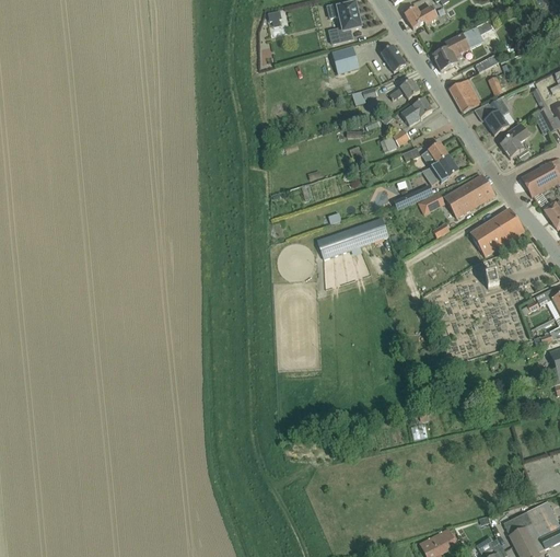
[(498,7),(501,14),(505,12),(504,10),(500,1),(496,2),(498,7)]
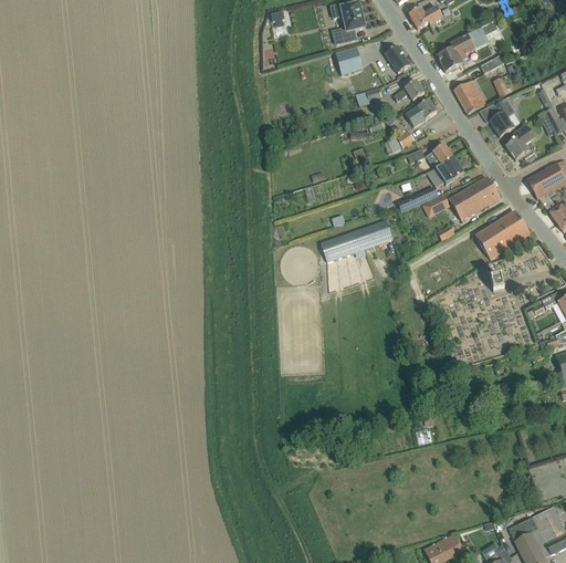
[(333,31),(336,43),(356,39),(354,29),(365,27),(359,2),(347,4),(346,2),(331,6),(334,17),(343,14),(346,28),(333,31)]
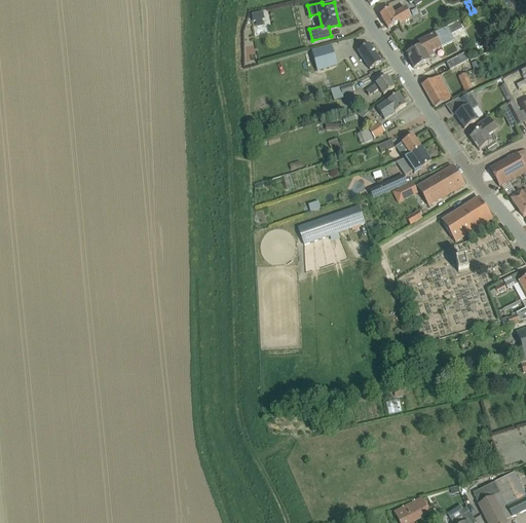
[(395,12),(391,6),(380,12),(388,26),(399,20),(401,23),(412,15),(406,5),(395,12)]
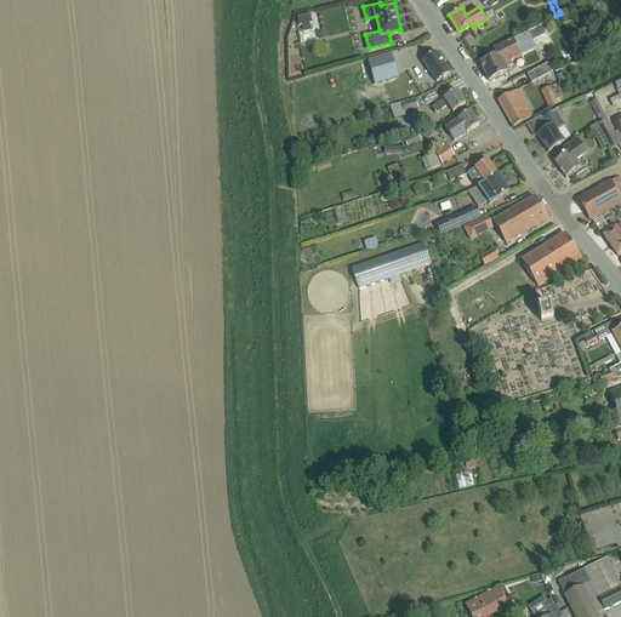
[(313,20),(311,11),(297,13),(300,23),(313,20)]
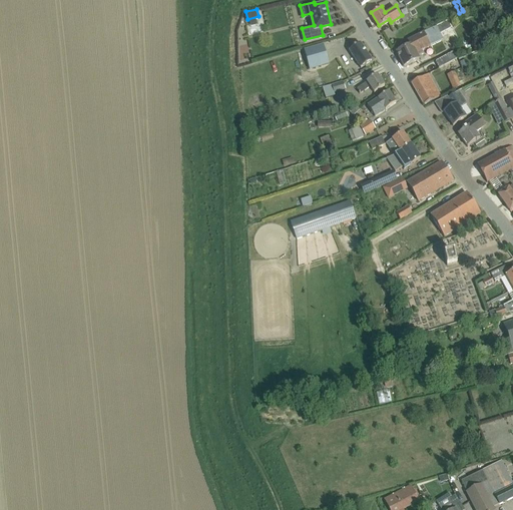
[(440,32),(436,24),(408,38),(411,43),(397,50),(404,64),(419,56),(416,50),(442,37),(440,32)]
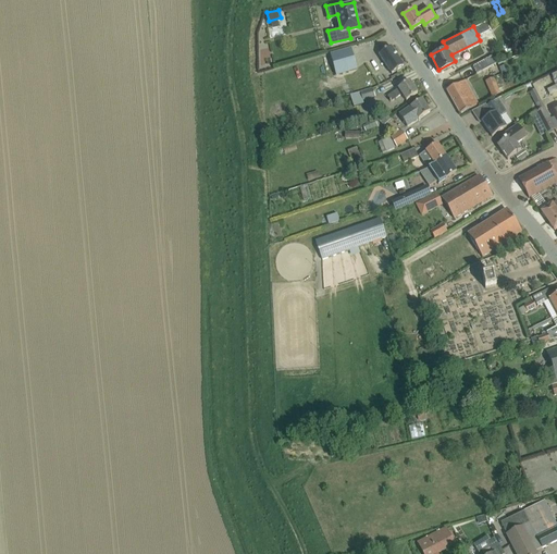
[(379,52),(392,71),(404,63),(392,45),(379,52)]
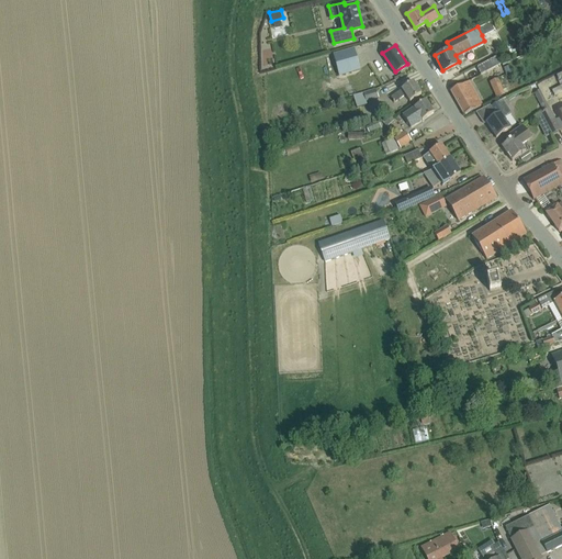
[(334,53),(339,73),(352,69),(350,62),(358,59),(355,47),(334,53)]
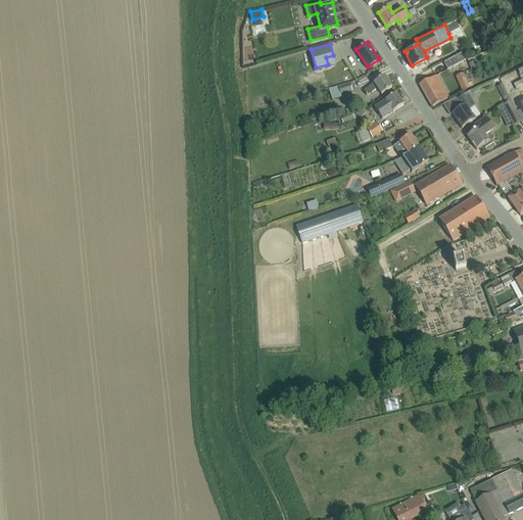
[(462,50),(443,60),(447,67),(466,57),(462,50)]
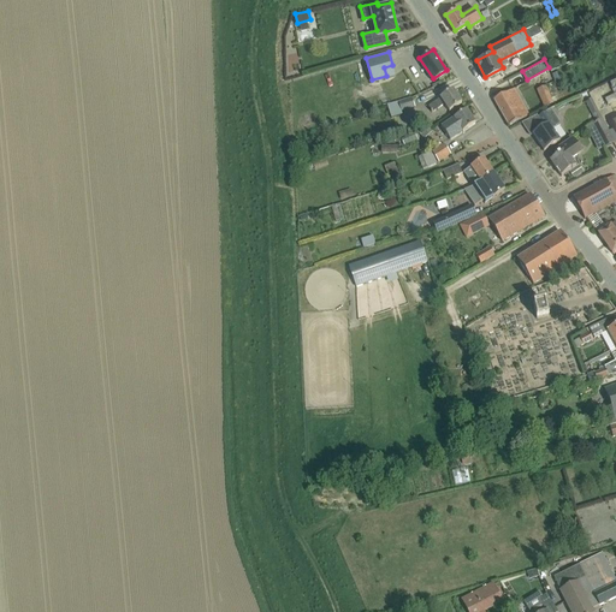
[(545,104),(554,100),(546,83),(538,87),(545,104)]
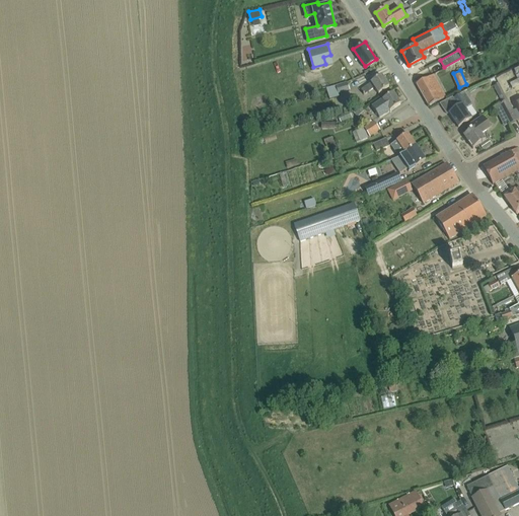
[(498,78),(500,81),(503,89),(518,81),(518,78),(518,76),(516,77),(513,71),(498,78)]
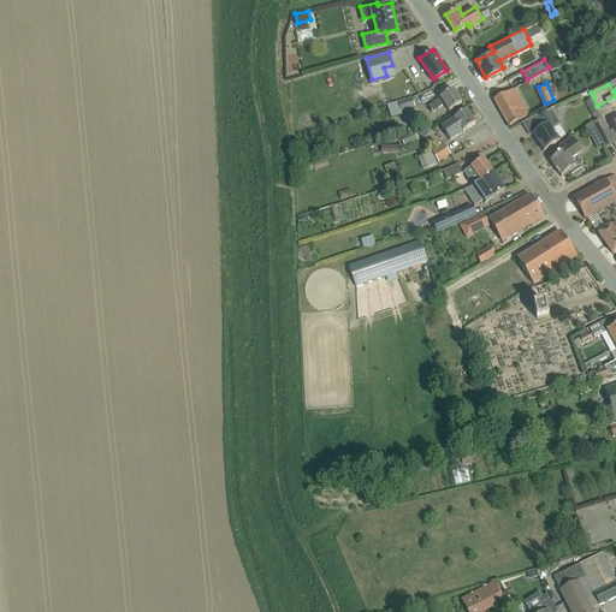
[(528,112),(514,85),(495,96),(509,123),(528,112)]
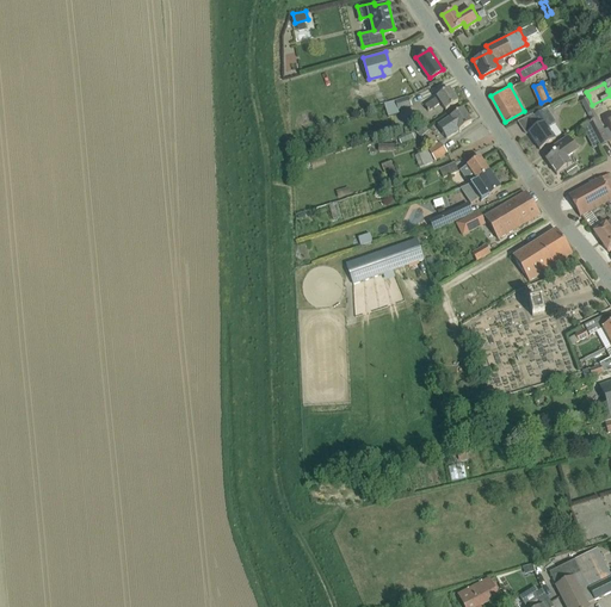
[(440,100),(445,107),(458,99),(449,86),(425,101),(430,109),(440,100)]
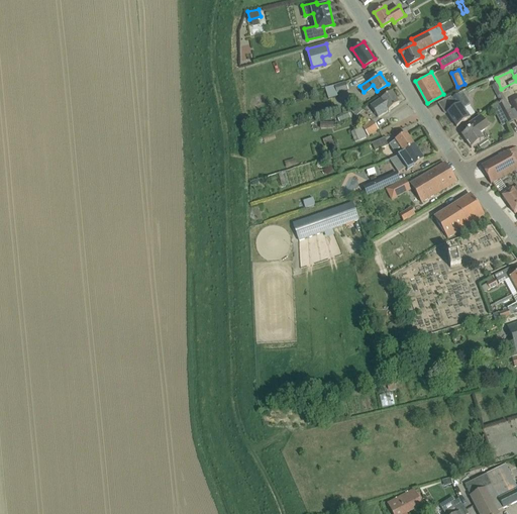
[(337,94),(336,91),(348,87),(346,80),(325,86),(328,97),(337,94)]
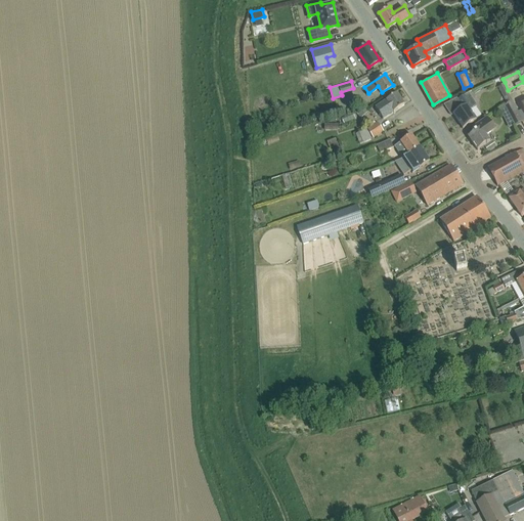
[(499,85),(507,100),(511,97),(508,90),(505,82),(499,85)]
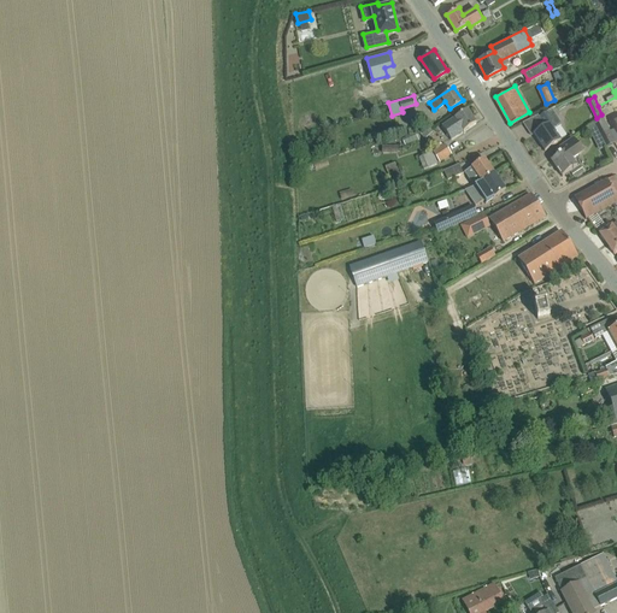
[(560,137),(553,127),(562,121),(552,106),(535,118),(540,127),(533,131),(545,148),(560,137)]
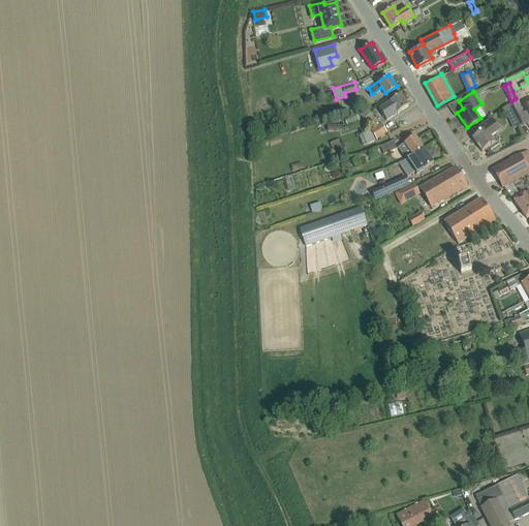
[(397,111),(398,111),(408,103),(401,92),(390,99),(394,105),(384,112),(387,117),(397,111)]
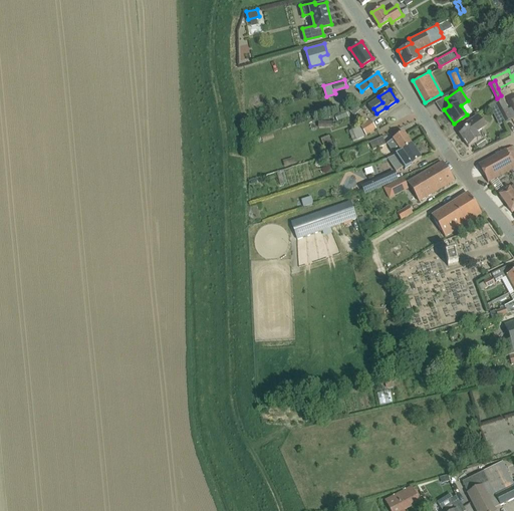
[(512,116),(501,95),(497,98),(497,99),(495,100),(505,120),(512,116)]
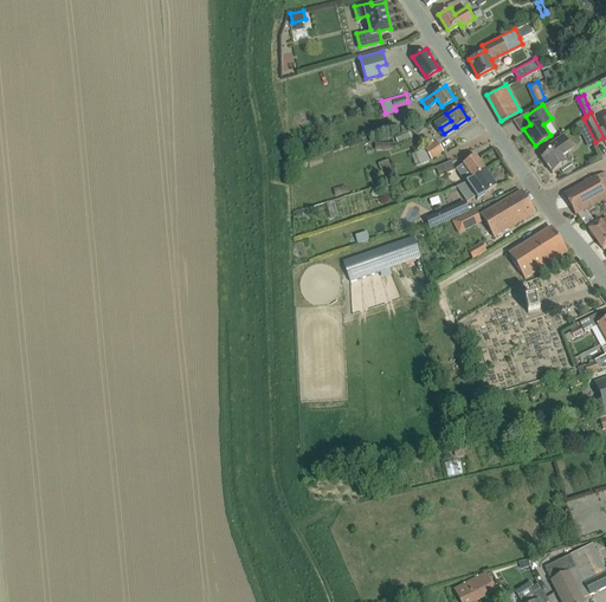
[(418,134),(425,127),(419,121),(411,128),(418,134)]
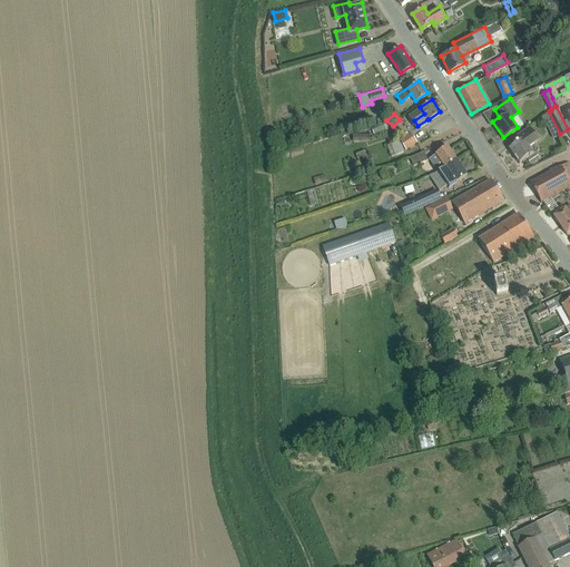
[(374,133),(386,126),(383,120),(371,127),(374,133)]
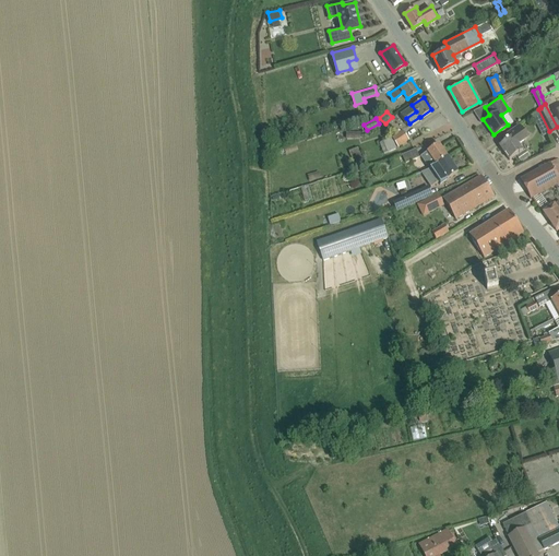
[(506,139),(499,143),(509,157),(523,149),(519,142),(528,135),(520,122),(502,133),(506,139)]
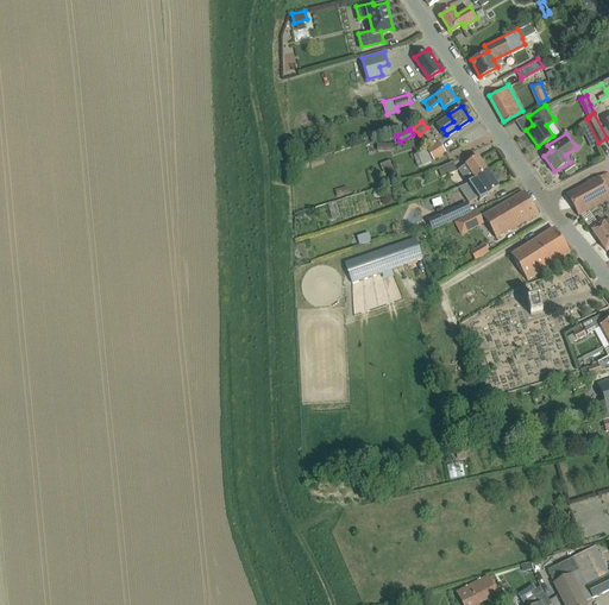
[(439,139),(427,147),(434,158),(446,149),(439,139)]
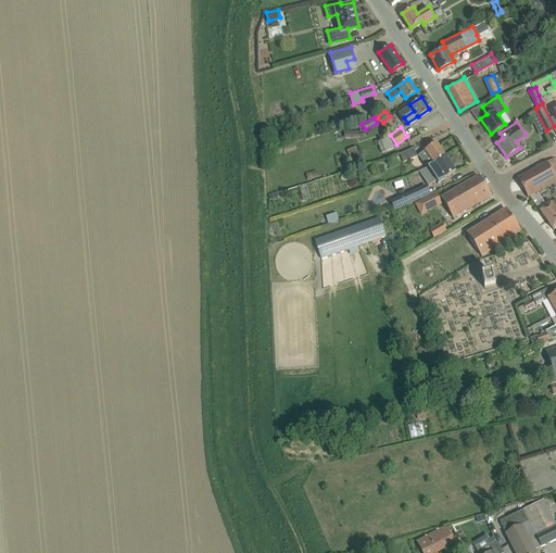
[(383,136),(384,137),(377,140),(382,151),(389,148),(394,146),(389,134),(383,136)]
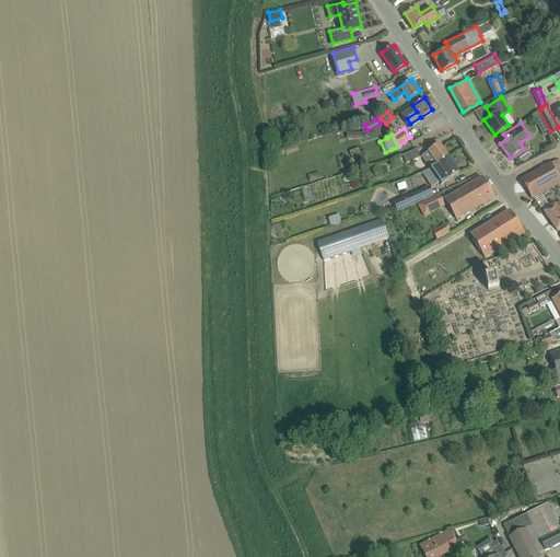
[(438,162),(448,154),(440,141),(429,149),(422,153),(431,166),(438,162)]
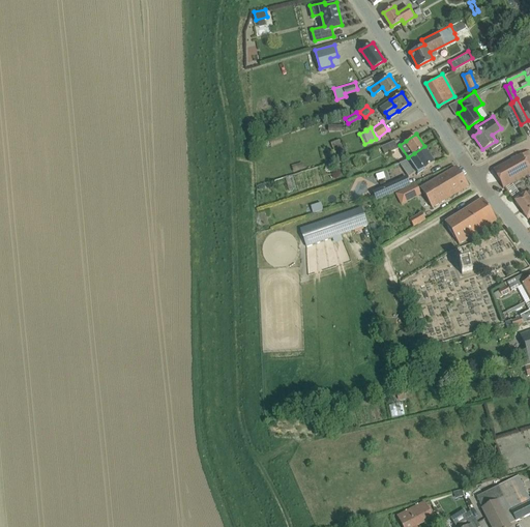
[(344,149),(340,138),(332,140),(336,151),(344,149)]
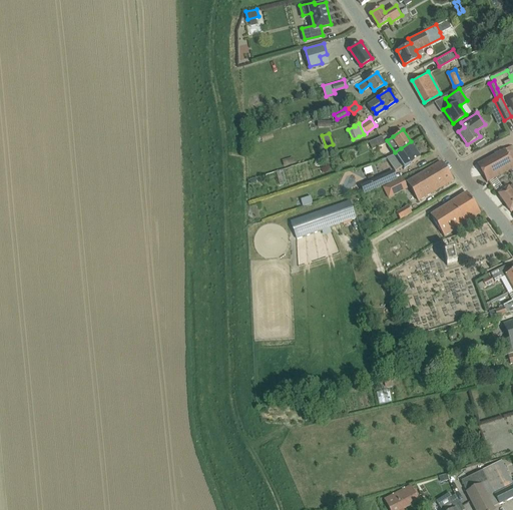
[(382,134),(369,140),(372,147),(385,141),(382,134)]
